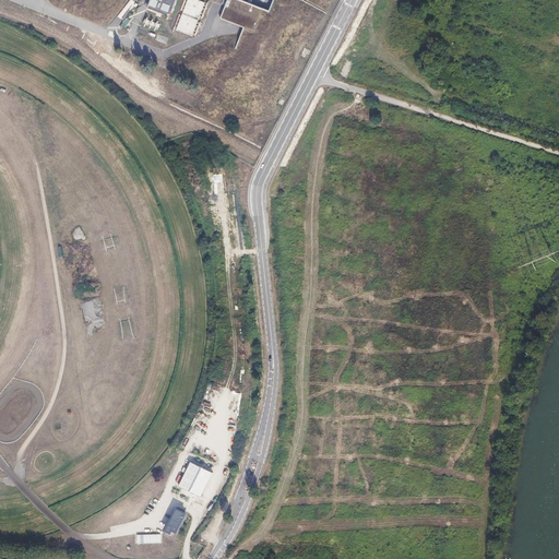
[(180,0),(154,0),(152,8),(175,16),(180,0)]
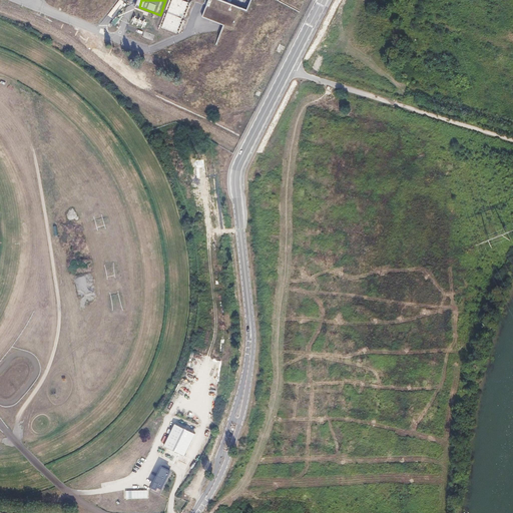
[(183,0),(171,0),(162,28),(178,34),(189,2),(183,0)]
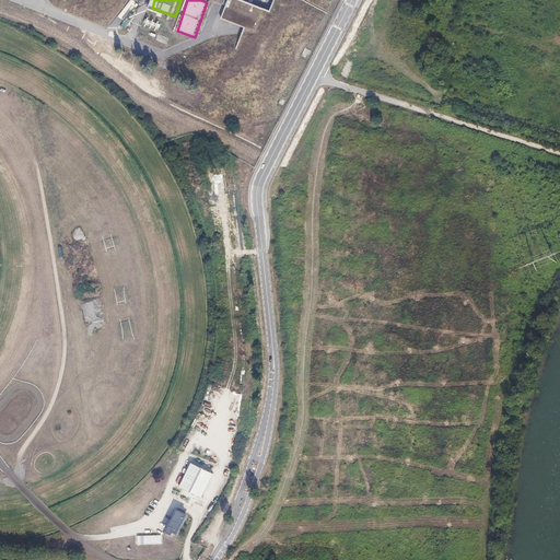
[(323,13),(295,0),(275,0),(271,12),(242,0),(230,0),(222,19),(248,28),(240,49),(293,73),(323,13)]
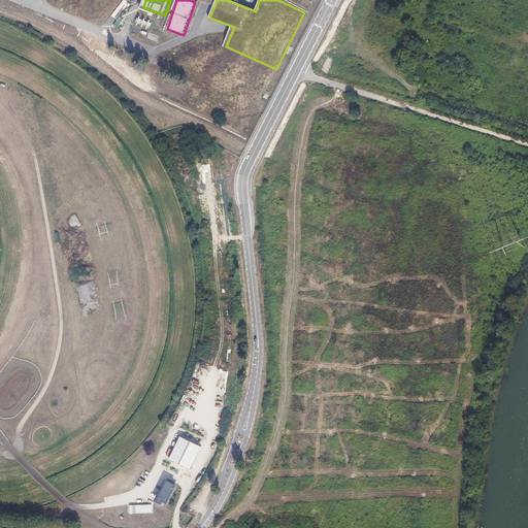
[(89,289),(90,286),(92,286),(92,283),(90,283),(80,286),(79,288),(81,293),(81,295),(84,301),(83,312),(84,316),(88,316),(89,309),(99,306),(97,299),(92,299),(89,289)]
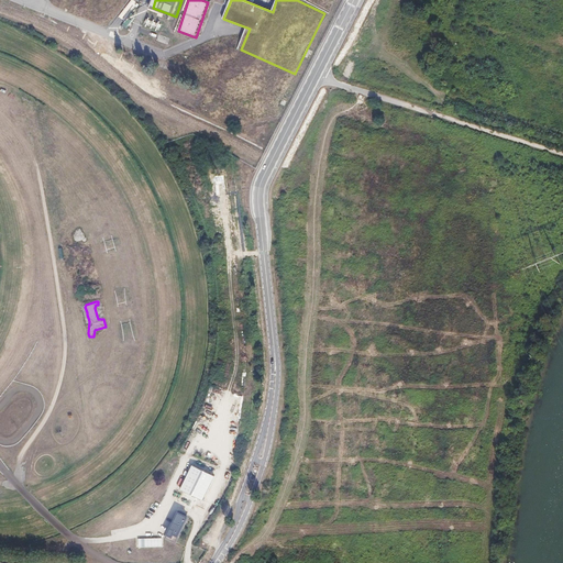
[(188,462),(175,488),(181,493),(175,504),(189,511),(196,499),(202,504),(207,495),(190,486),(195,476),(210,485),(214,476),(188,462)]
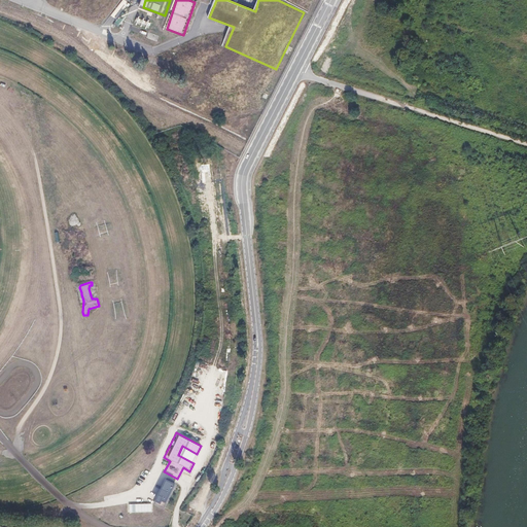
[(165,481),(154,499),(164,504),(174,486),(165,481)]
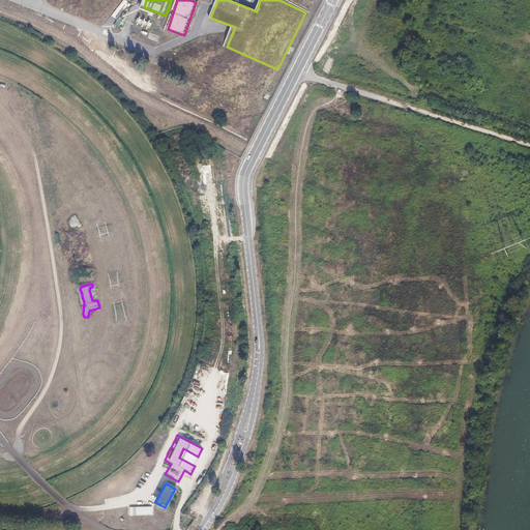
[(130,507),(130,516),(154,514),(153,506),(130,507)]
